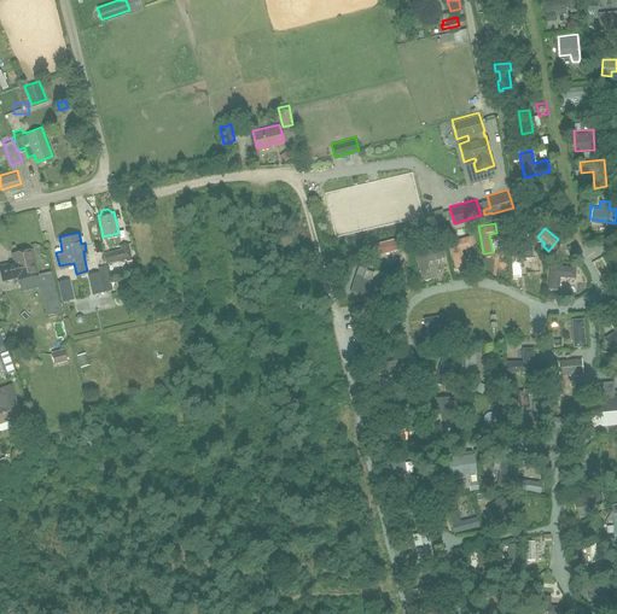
[(382,238),(373,240),(377,252),(406,245),(402,233),(382,238)]
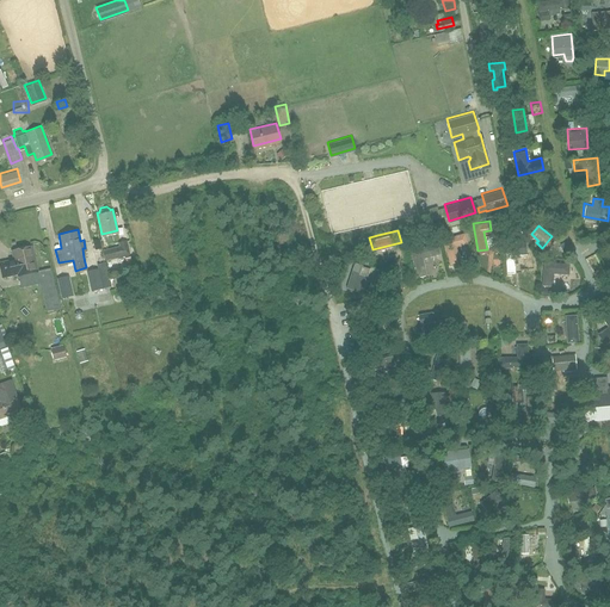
[(467,241),(464,230),(442,236),(449,264),(460,260),(456,245),(467,241)]
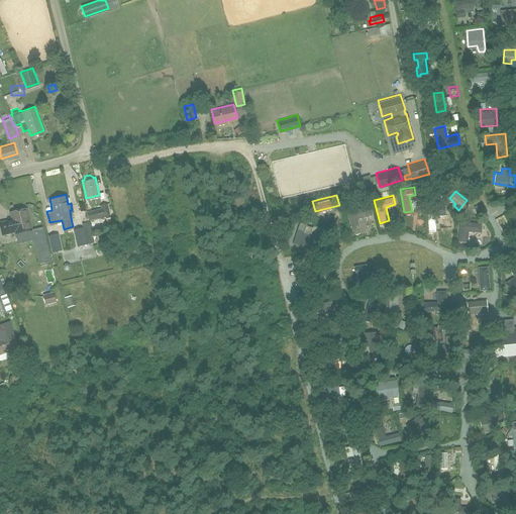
[(109,213),(106,201),(99,203),(100,207),(86,210),(88,218),(101,216),(101,215),(104,214),(109,213)]
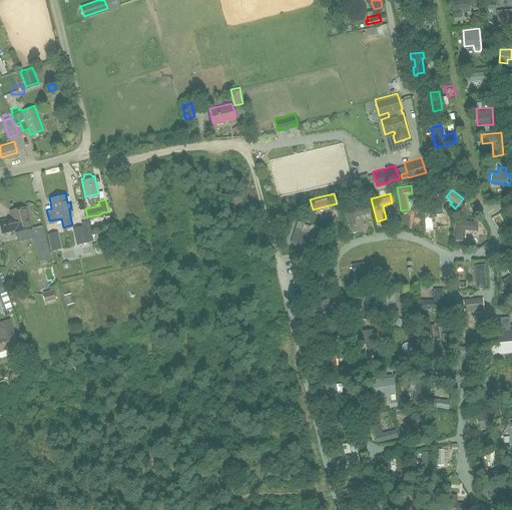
[(369,211),(366,202),(344,208),(350,231),(359,228),(355,215),(369,211)]
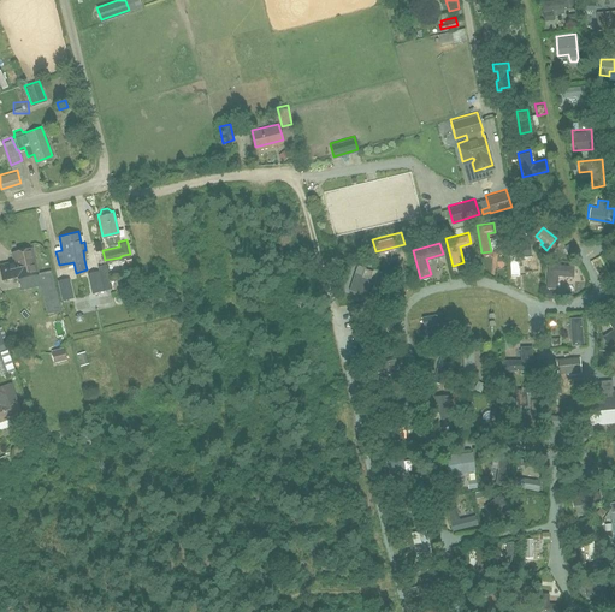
[(30,245),(11,250),(13,259),(0,262),(0,272),(1,278),(17,274),(17,275),(36,271),(30,245)]
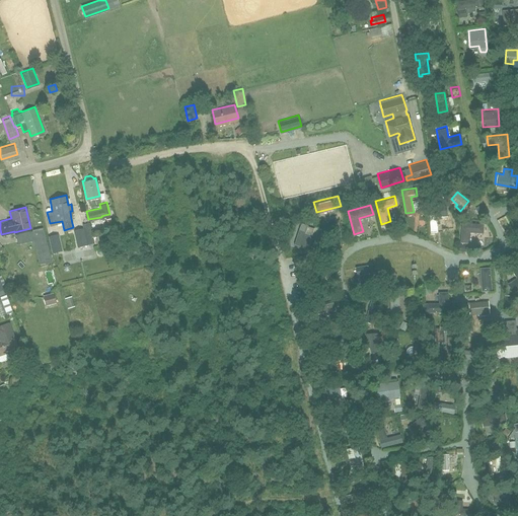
[(483,231),(484,222),(460,220),(459,240),(468,241),(469,230),(483,231)]
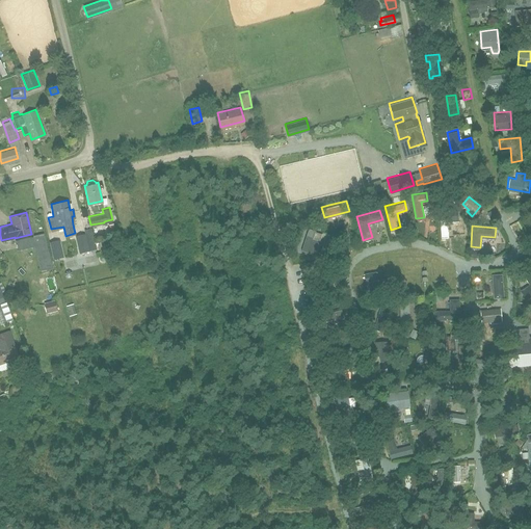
[(315,229),(308,227),(301,244),(307,246),(306,250),(315,254),(319,239),(312,237),(315,229)]
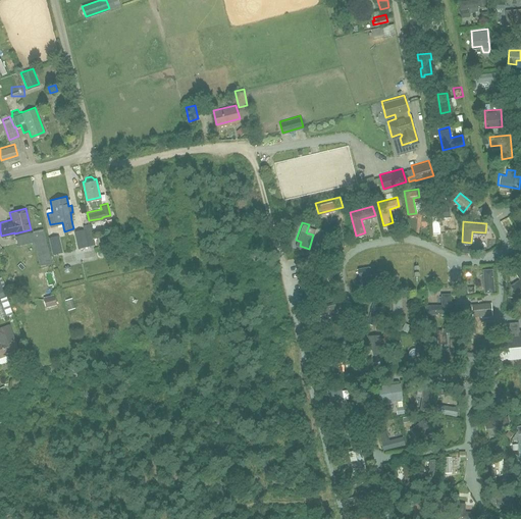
[(77,247),(93,243),(90,227),(84,229),(84,227),(72,230),(77,247)]
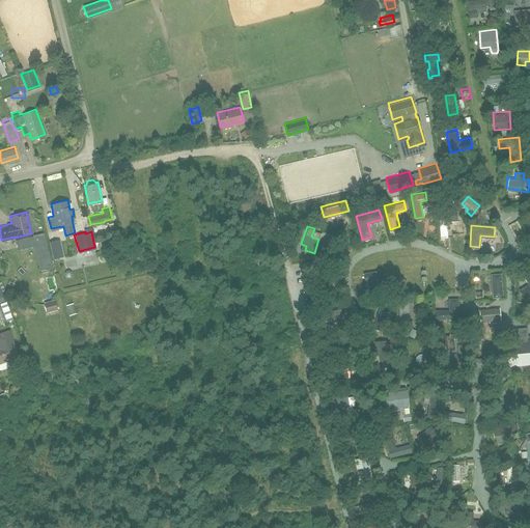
[(63,254),(59,238),(49,240),(53,257),(63,254)]
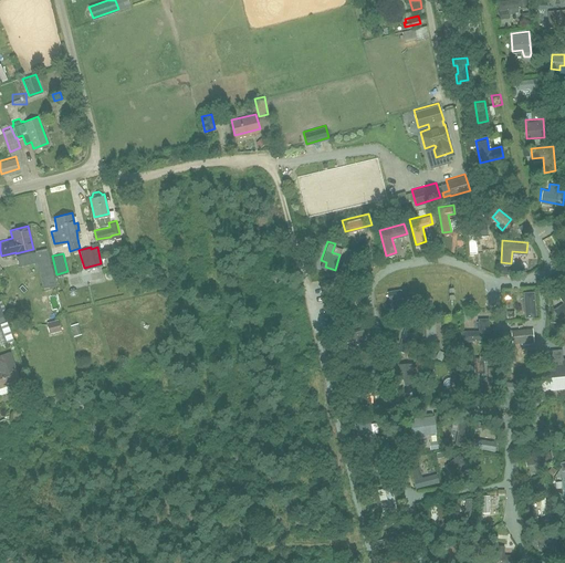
[(564,290),(560,282),(554,287),(563,300),(553,306),(560,318),(564,313),(564,290)]
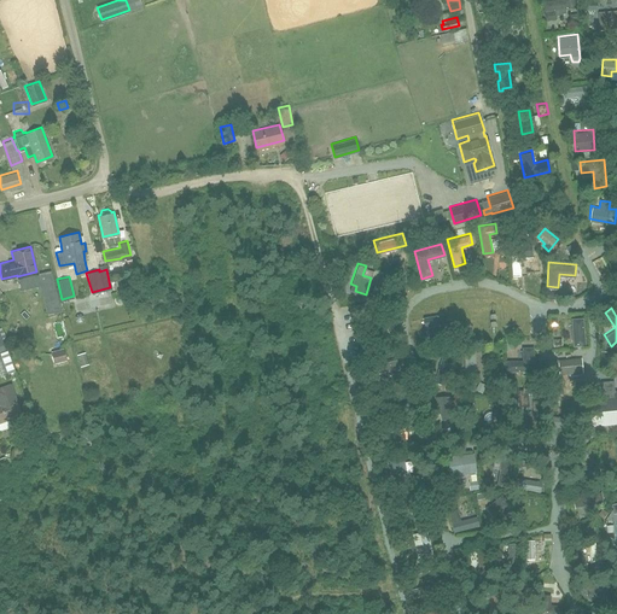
[(446,322),(444,311),(423,315),(424,325),(446,322)]
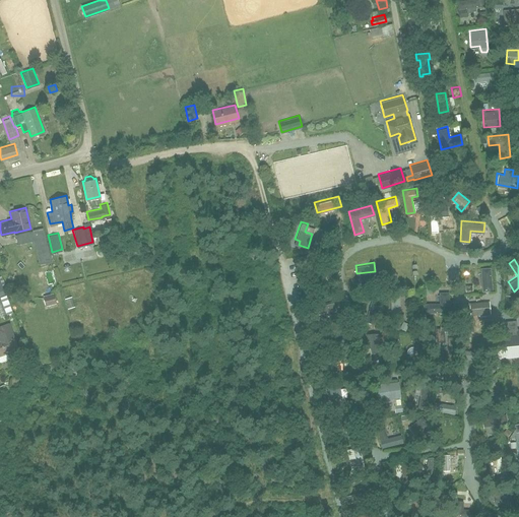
[(318,270),(310,273),(317,291),(324,287),(318,270)]
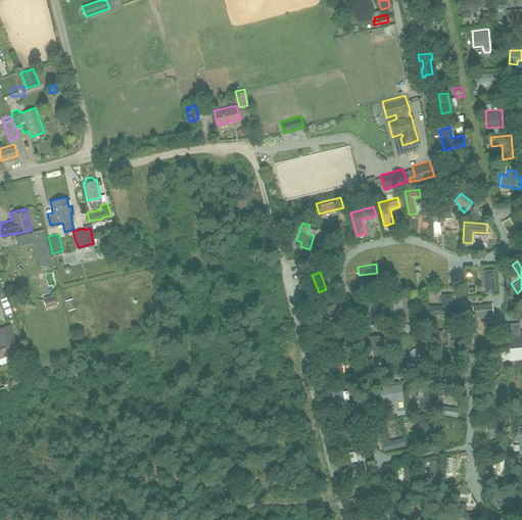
[(434,288),(441,284),(435,274),(429,278),(434,288)]
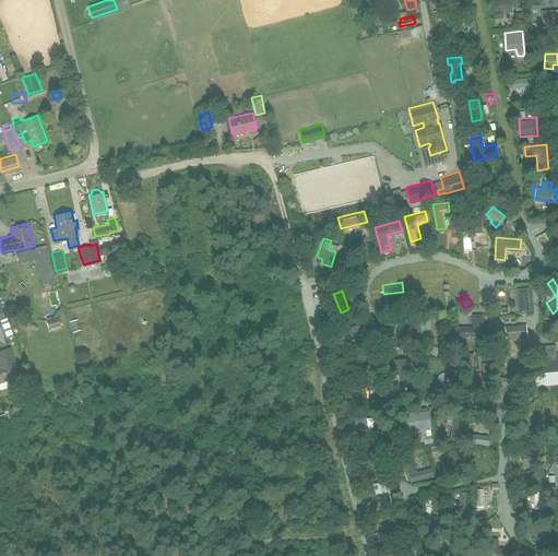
[(482,311),(472,311),(472,324),(455,324),(455,335),(483,334),(482,311)]
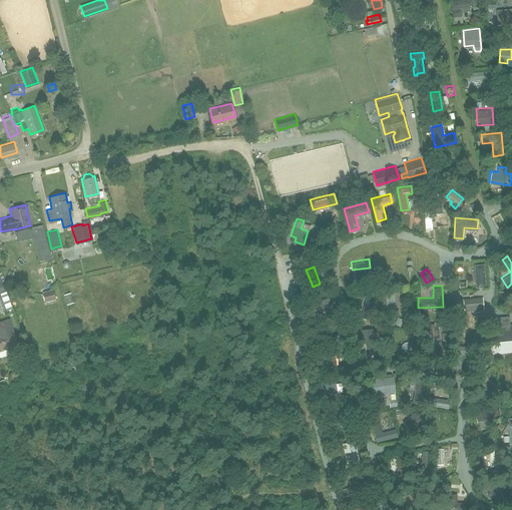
[(51,287),(42,290),(44,298),(53,296),(51,287)]
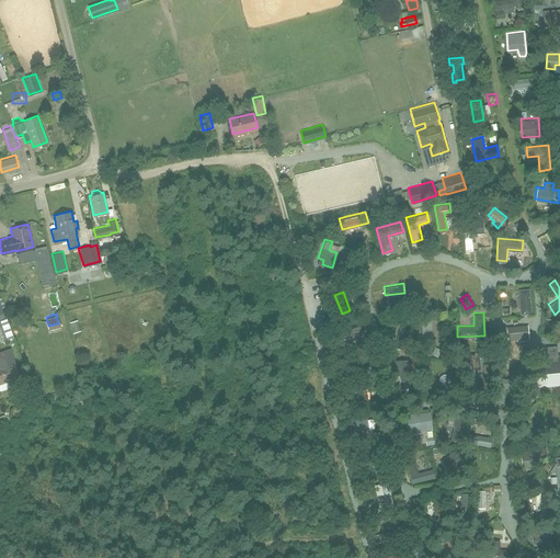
[(14,334),(7,317),(0,320),(0,322),(7,338),(14,334)]
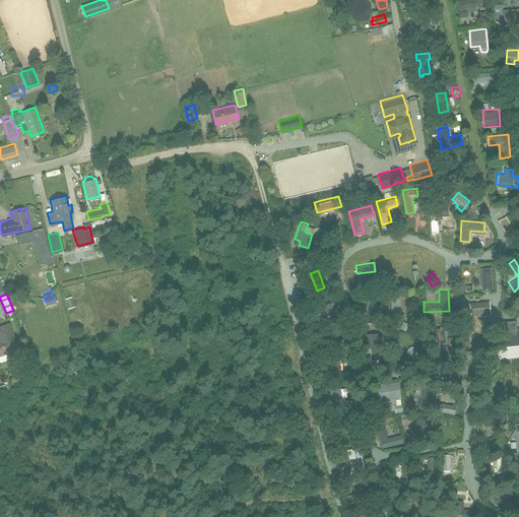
[(73,308),(70,296),(64,297),(68,310),(73,308)]
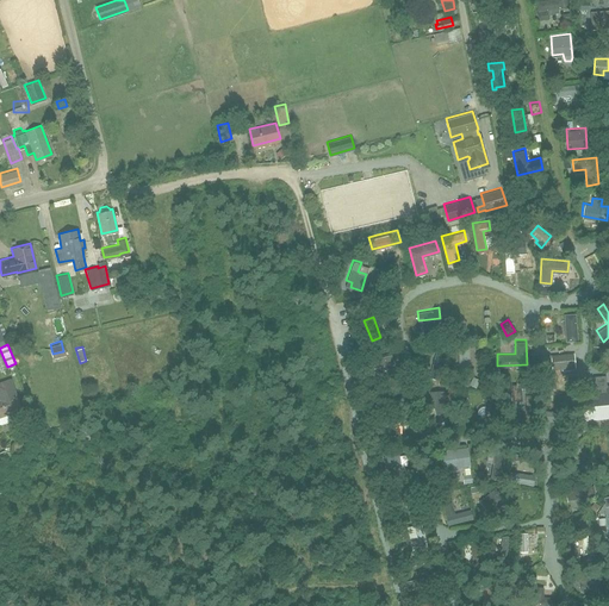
[(390,351),(366,358),(368,368),(384,363),(386,373),(396,370),(390,351)]
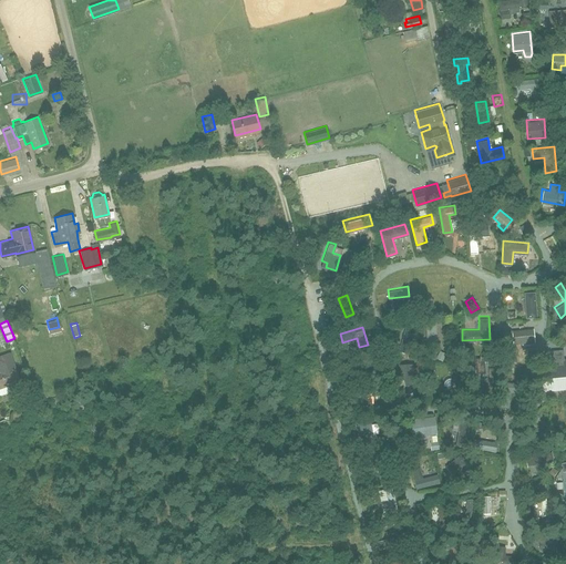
[(539,358),(542,389),(565,386),(565,356),(563,357),(563,347),(551,348),(552,357),(539,358)]
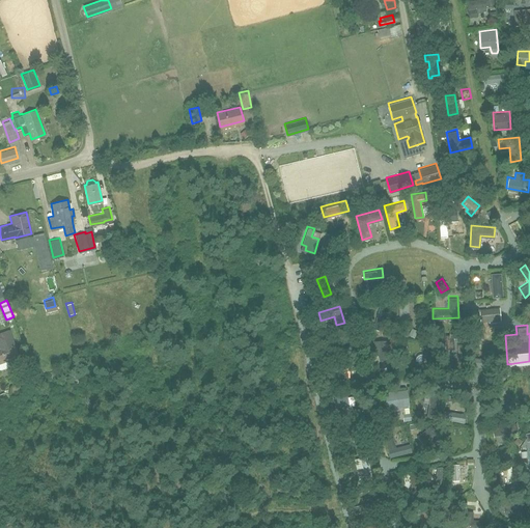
[(0,367),(8,364),(6,359),(18,355),(12,340),(14,340),(9,328),(0,331),(0,367)]
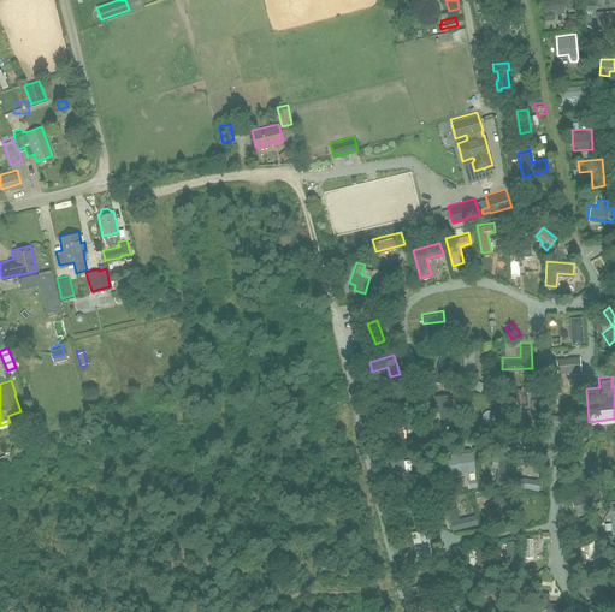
[(537,390),(536,382),(521,384),(521,386),(508,387),(510,404),(526,403),(525,391),(537,390)]
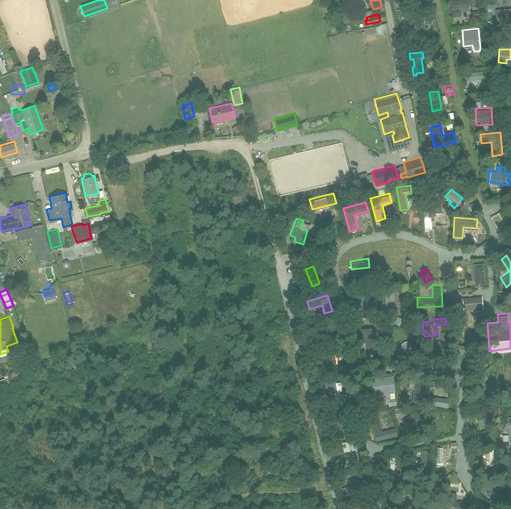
[(377,346),(377,326),(357,327),(358,340),(366,340),(367,346),(377,346)]
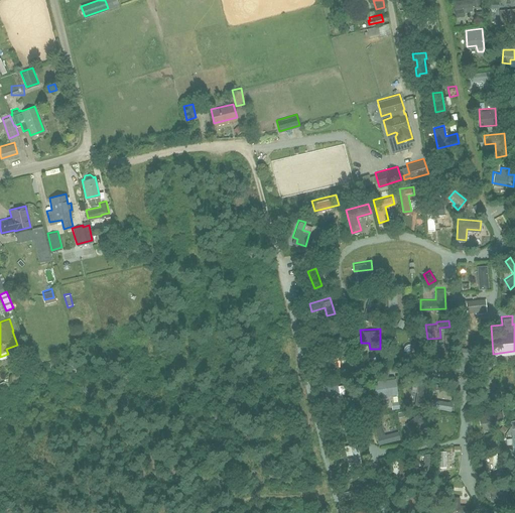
[(419,335),(409,336),(409,349),(399,350),(400,359),(420,358),(419,335)]
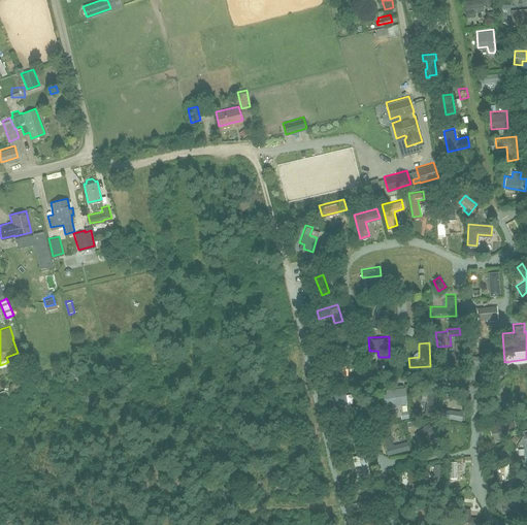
[(333,411),(347,407),(344,392),(330,394),(333,411)]
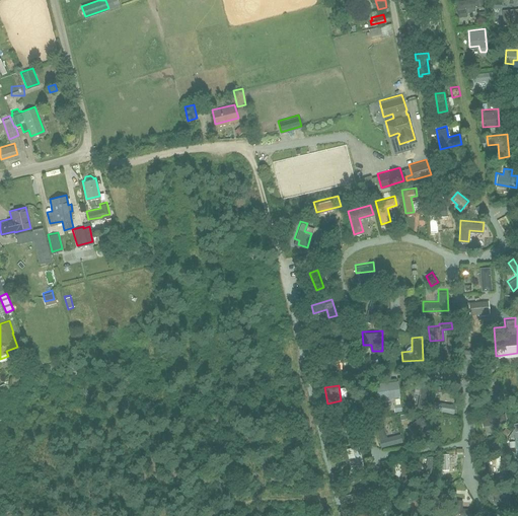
[(420,429),(422,432),(430,426),(421,414),(409,424),(412,427),(411,427),(416,433),(420,429)]
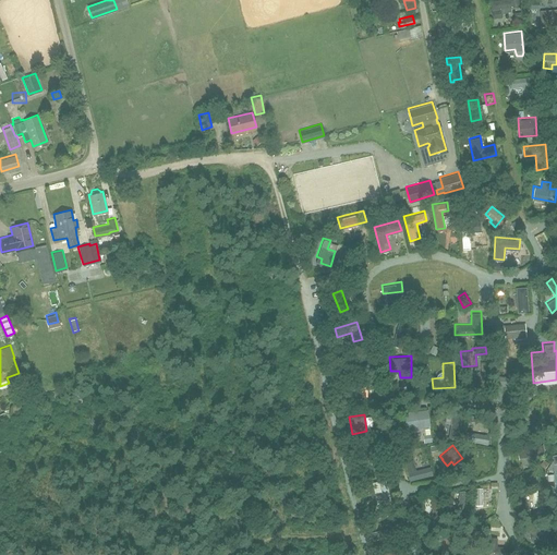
[(384,485),(371,489),(372,494),(370,494),(372,505),(387,501),(384,485)]
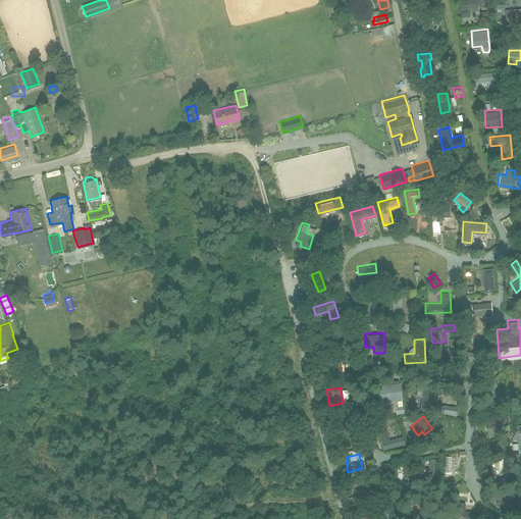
[(513,502),(511,488),(491,490),(492,497),(496,496),(497,504),(513,502)]
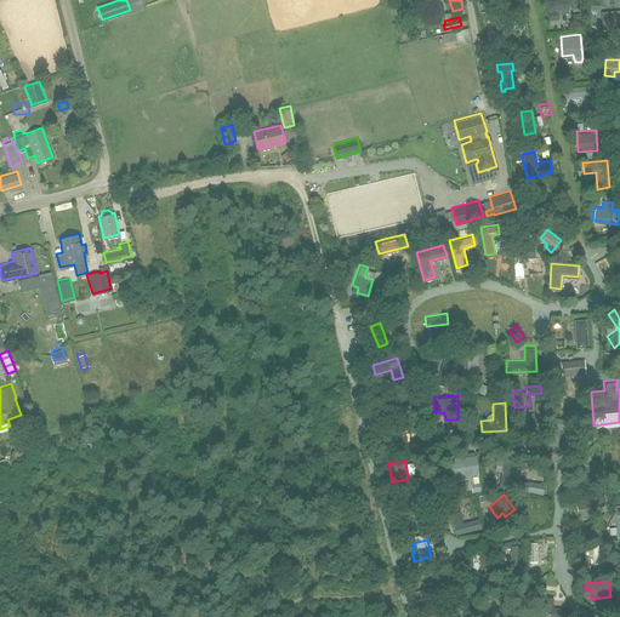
[(552,605),(552,596),(541,595),(540,616),(563,616),(566,616),(567,606),(552,605)]
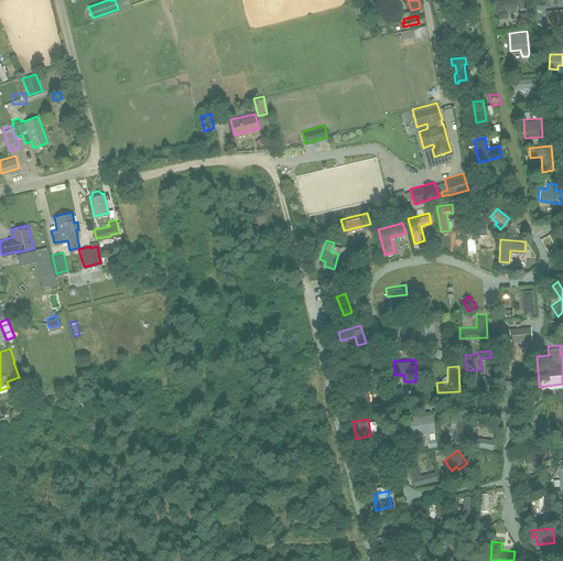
[(410,560),(407,551),(383,558),(383,560),(410,560)]
